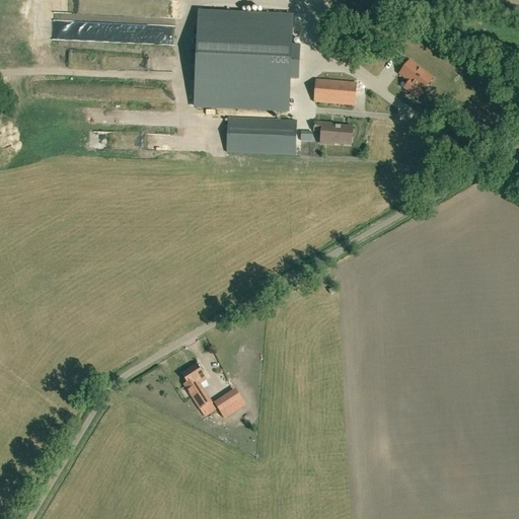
[(291,47),(292,24),(199,20),(195,105),(288,109),(290,79),(297,80),(299,48),(291,47)]
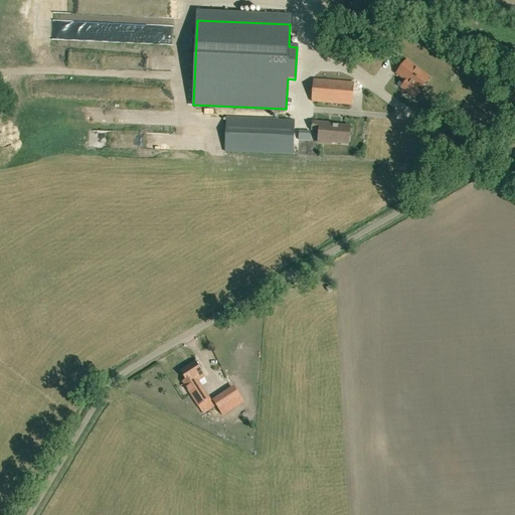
[(431,78),(406,59),(395,73),(405,81),(400,89),(414,99),(431,78)]
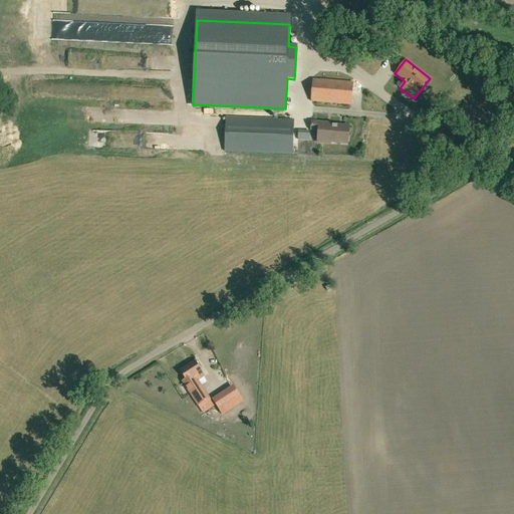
[(351,104),(353,82),(313,78),(311,101),(351,104)]
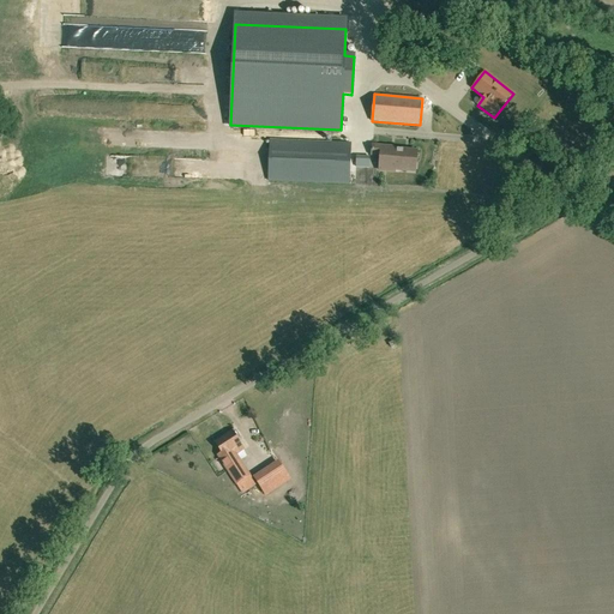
[(349,184),(350,143),(270,140),(269,181),(349,184)]
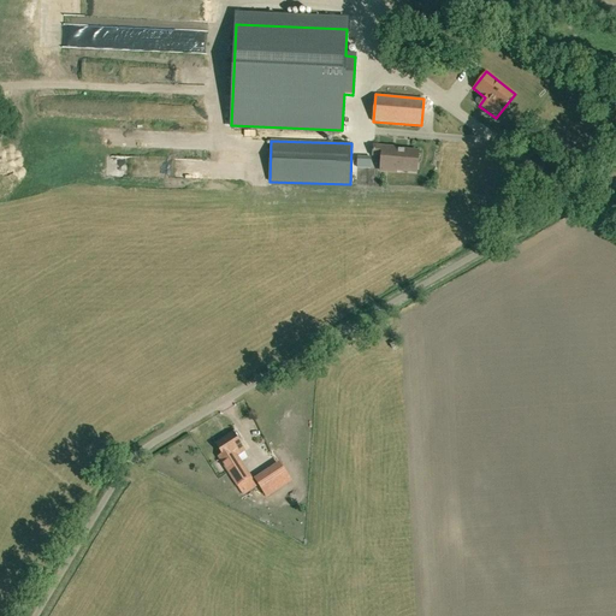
[(392,147),(373,146),(373,155),(381,155),(380,171),(396,172),(396,170),(416,172),(419,150),(392,149),(392,147)]
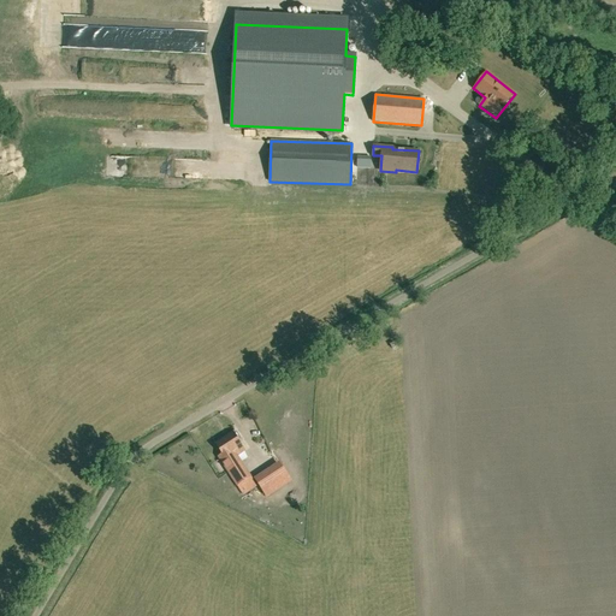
[(215,443),(225,457),(231,468),(227,471),(243,495),(256,486),(241,461),(240,462),(236,457),(246,451),(240,440),(242,439),(236,431),(215,443)]
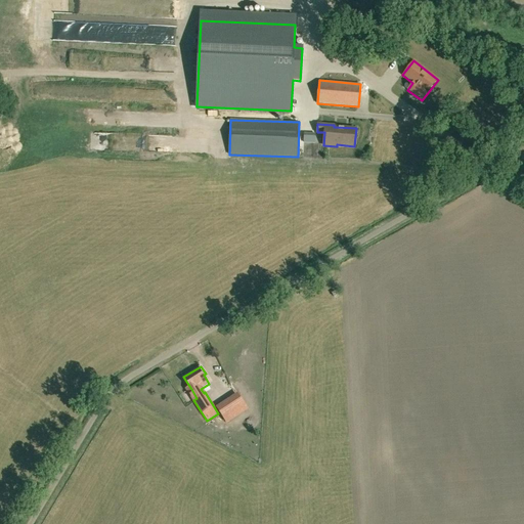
[(229,413),(221,413),(223,428),(230,428),(229,413)]
